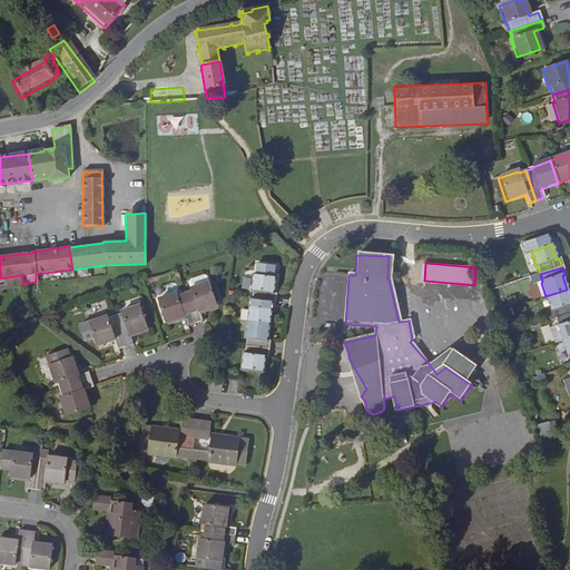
[(16,276),(0,278),(0,286),(22,284),(21,275),(16,276)]
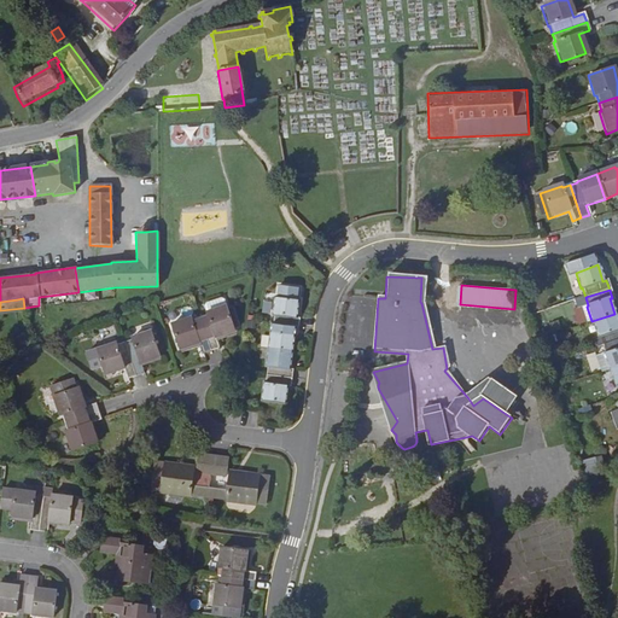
[(210,318),(202,320),(213,354),(221,350),(219,343),(217,339),(235,332),(234,328),(239,326),(233,309),(228,312),(226,303),(221,301),(208,305),(208,309),(210,318)]
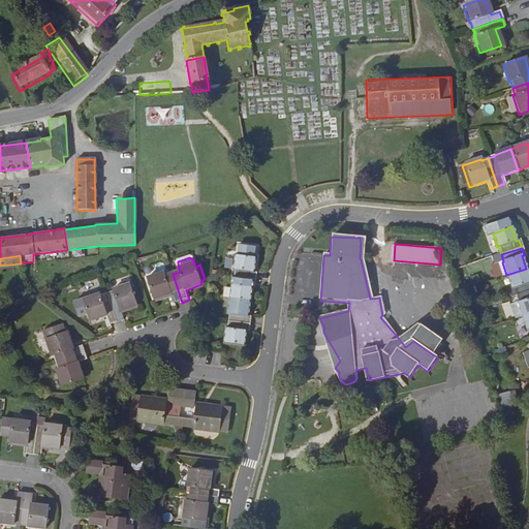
[(235,278),(255,280),(256,274),(252,273),(254,259),(235,257),(232,271),(236,271),(235,278)]
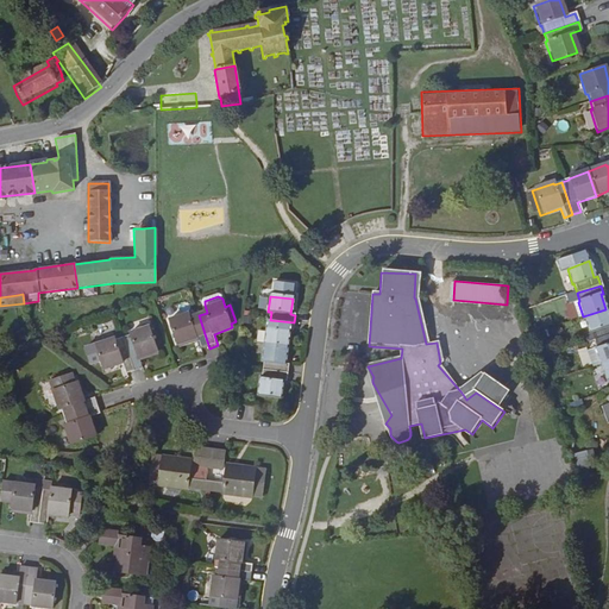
[(608,319),(606,309),(583,316),(589,333),(590,332),(594,340),(608,336),(608,319)]
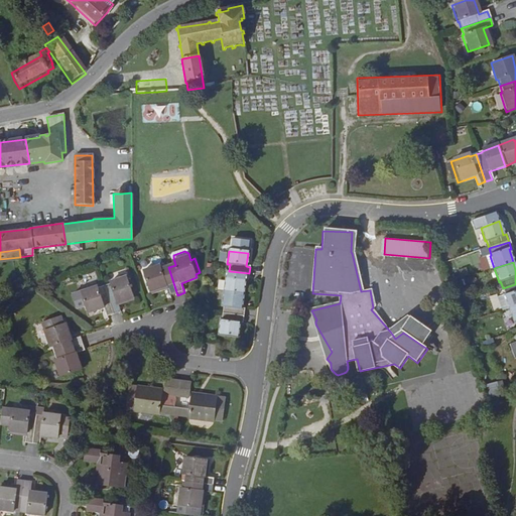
[(177,295),(168,267),(161,269),(160,268),(145,273),(152,293),(167,288),(168,291),(170,297),(177,295)]
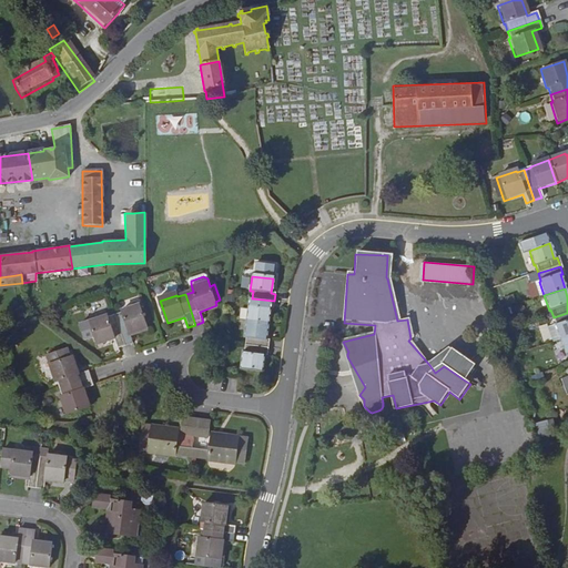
[(273,310),(274,301),(252,298),(251,307),(247,306),(245,322),(267,324),(270,310),(273,310)]
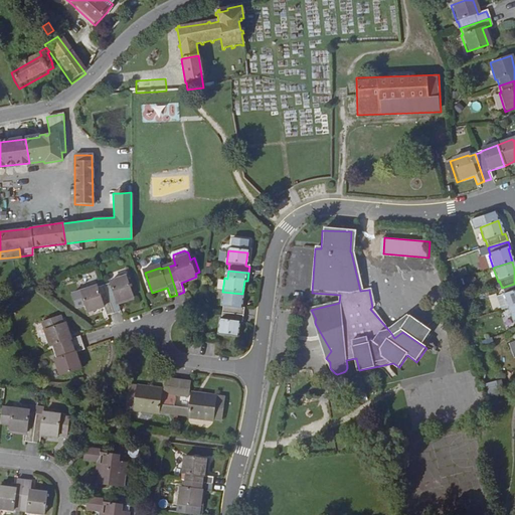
[(198,281),(196,277),(181,283),(182,286),(198,281)]
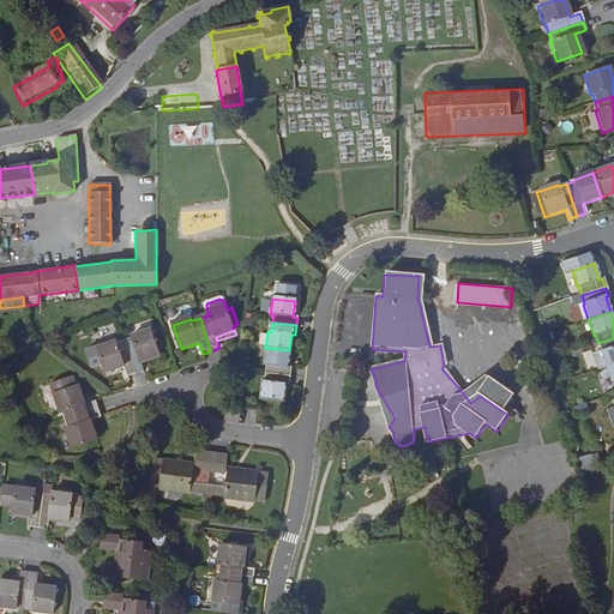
[(134,339),(125,342),(137,375),(145,373),(143,365),(142,361),(160,355),(151,331),(133,337),(134,339)]
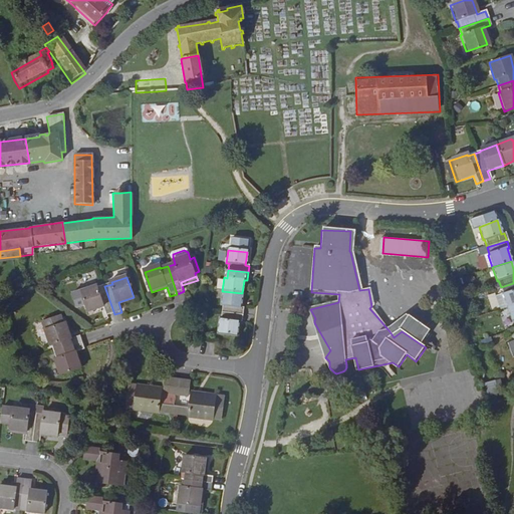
[(502,295),(506,308),(513,305),(513,283),(501,287),(503,294),(502,295)]
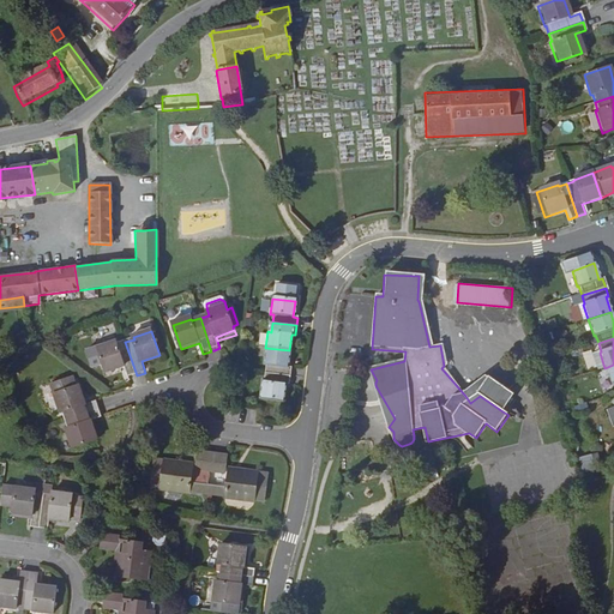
[(137,375),(125,342),(118,345),(116,343),(98,349),(107,373),(125,367),(126,371),(128,378),(137,375)]
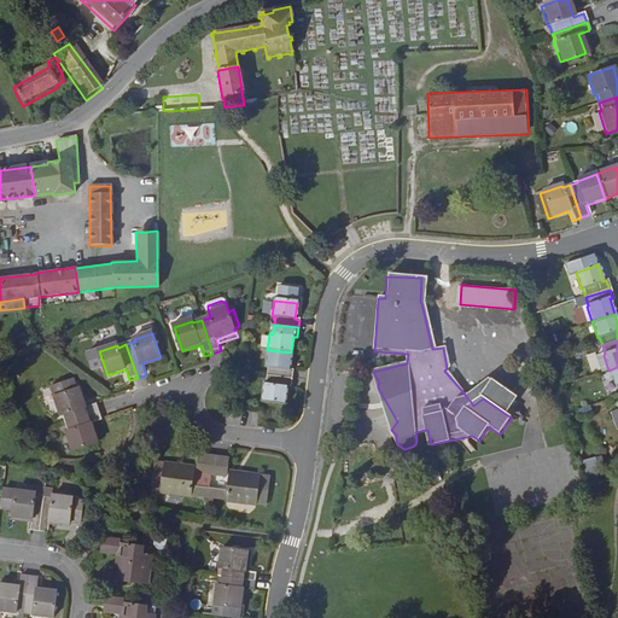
[(289,372),(291,353),(267,350),(264,368),(268,368),(267,375),(292,379),(293,372),(289,372)]
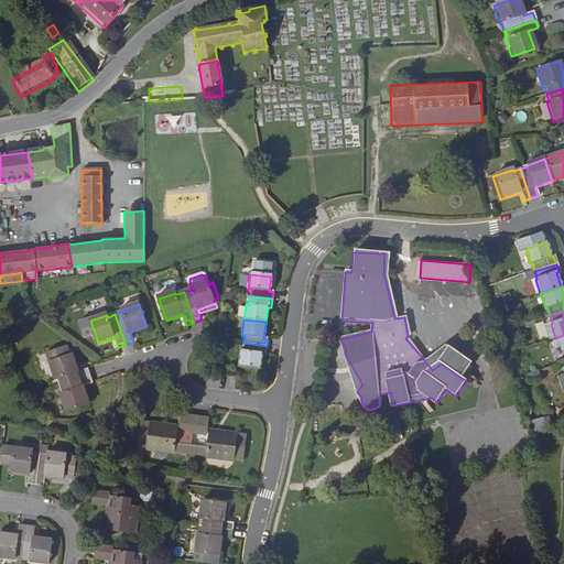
[(148,329),(147,326),(130,332),(131,335),(148,329)]
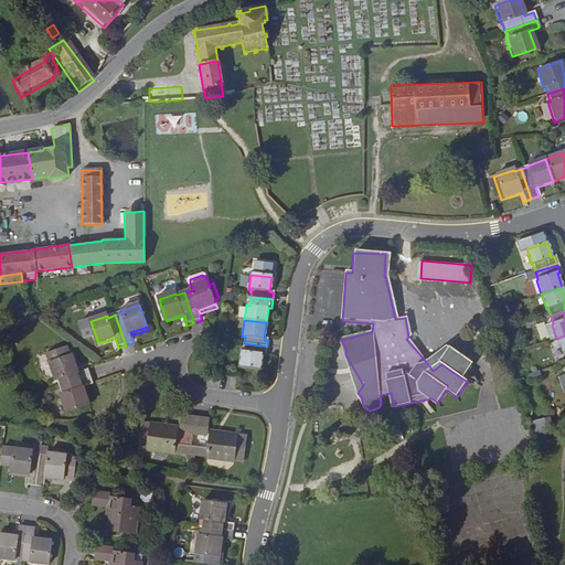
[(115,338),(98,343),(99,347),(116,341),(115,338)]
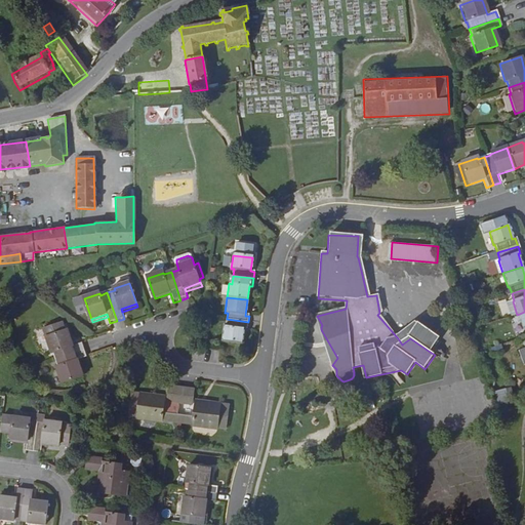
[(247,330),(248,322),(227,319),(226,327),(224,327),(221,340),(242,344),(244,329),(247,330)]
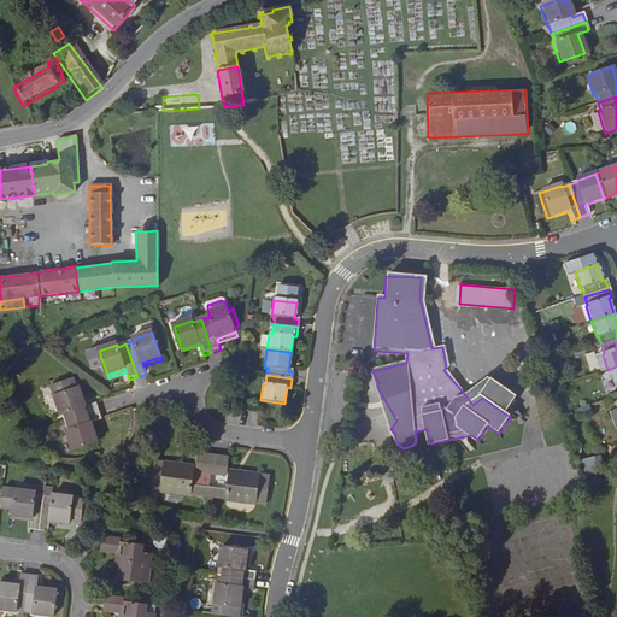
[(489,378),(468,398),(472,405),(482,398),(505,413),(516,399),(489,378)]
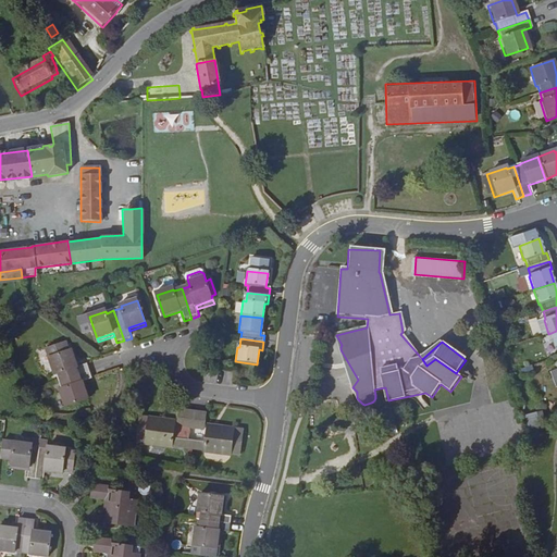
[(58,374),(60,381),(89,371),(87,364),(81,367),(76,368),(71,351),(67,353),(64,343),(46,349),(54,375),(58,374)]
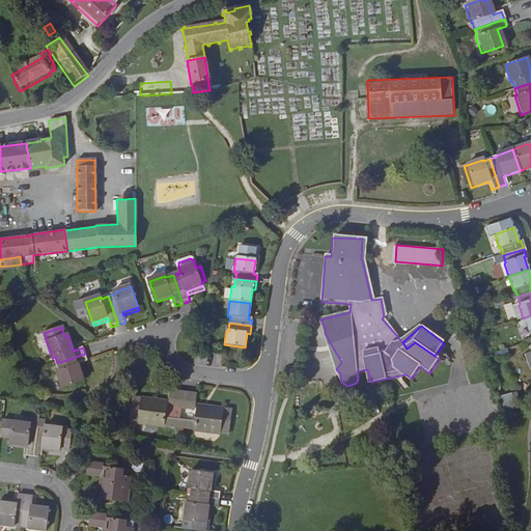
[(71,334),(67,335),(73,351),(77,350),(71,334)]
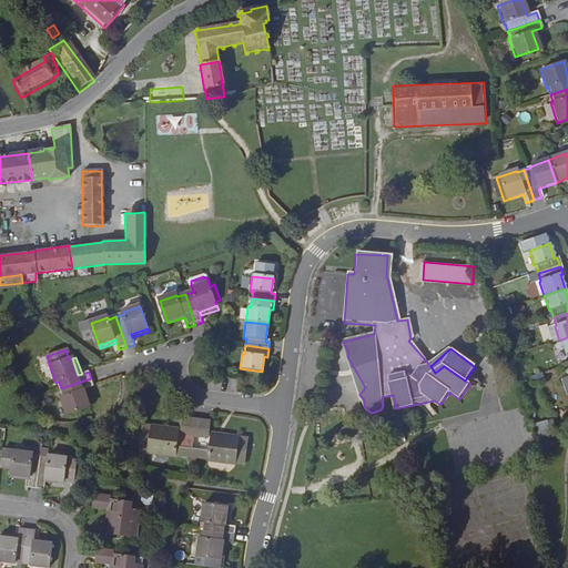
[(91,378),(61,388),(64,396),(61,397),(67,415),(90,407),(83,389),(87,389),(93,387),(91,378)]
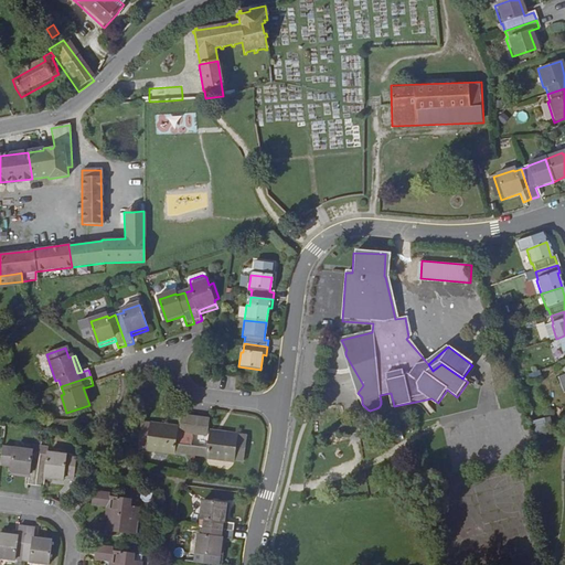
[(83,387),(89,405),(92,404),(86,387),(83,387)]
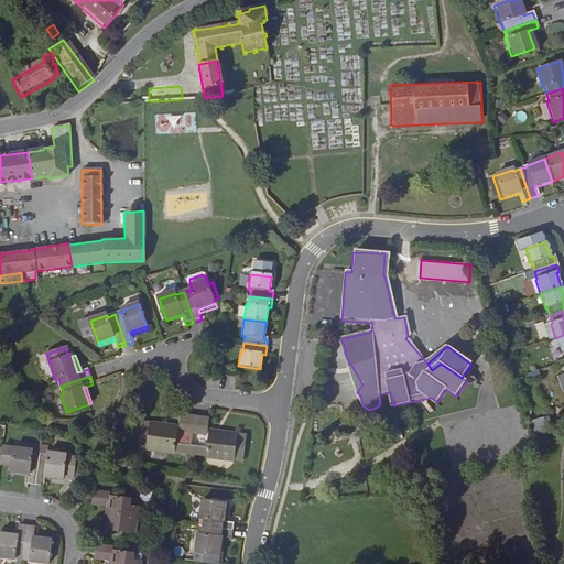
[(192,434),(194,416),(183,415),(181,427),(181,432),(192,434)]
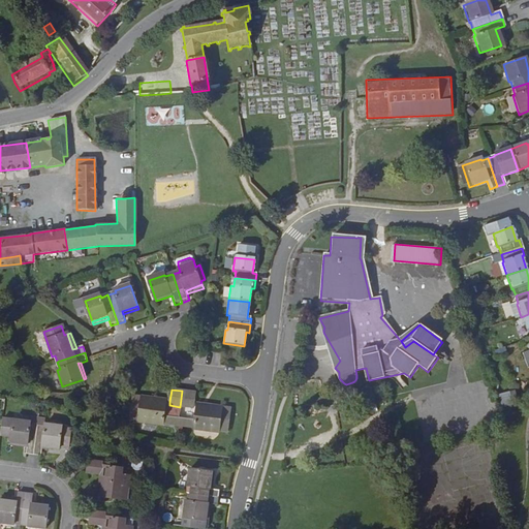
[(195,393),(182,391),(180,407),(193,408),(195,393)]
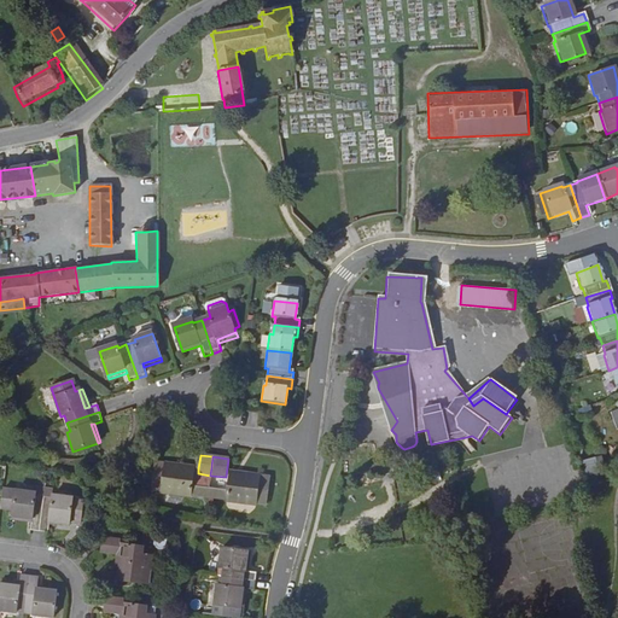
[(586,474),(604,472),(601,456),(583,459),(586,474)]
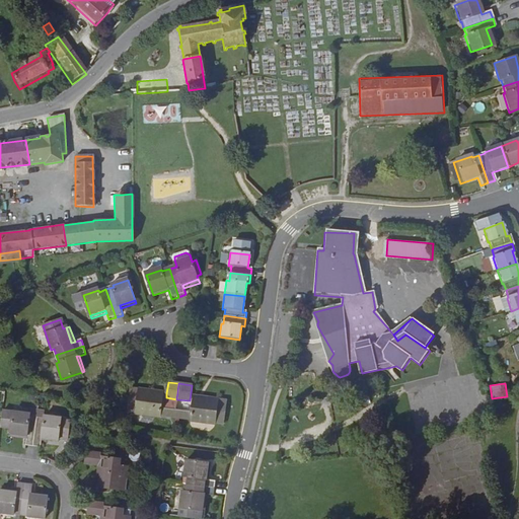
[(163,396),(153,394),(154,391),(132,389),(129,412),(137,413),(136,415),(160,418),(161,416),(167,417),(167,411),(169,411),(175,412),(176,399),(166,397),(166,398),(163,398),(163,396)]
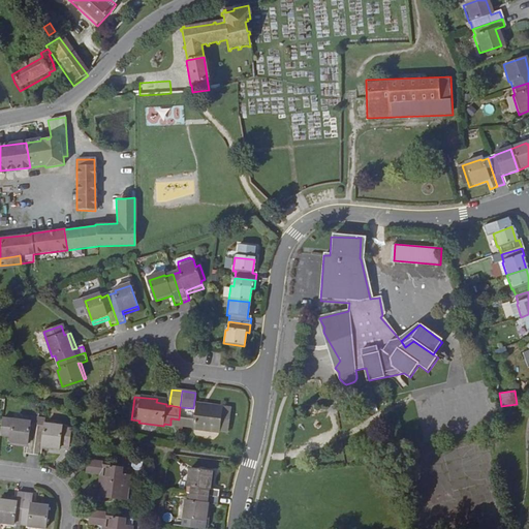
[(229,407),(207,405),(207,409),(196,408),(194,422),(187,421),(186,427),(193,428),(193,430),(194,430),(218,433),(218,430),(226,432),(229,407)]
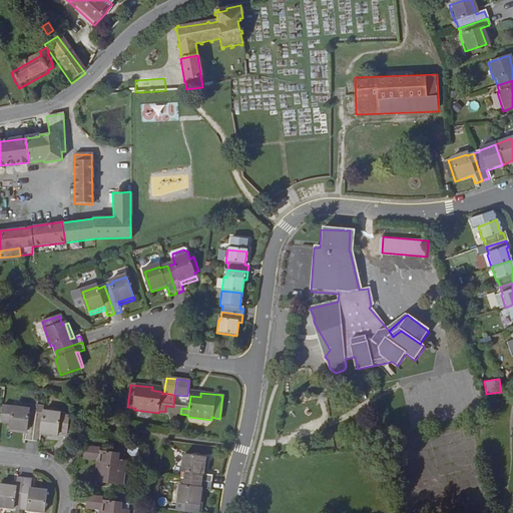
[(32,443),(36,415),(29,414),(29,411),(2,408),(0,424),(0,425),(10,427),(10,431),(27,433),(26,436),(25,443),(32,443)]
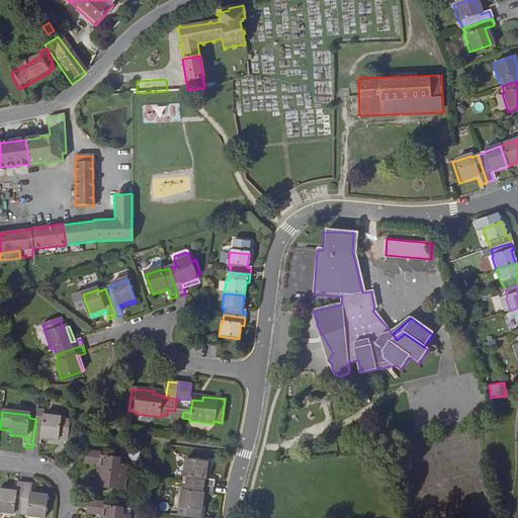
[(44,420),(36,419),(32,447),(40,448),(40,442),(40,439),(58,441),(60,419),(45,417),(44,420)]
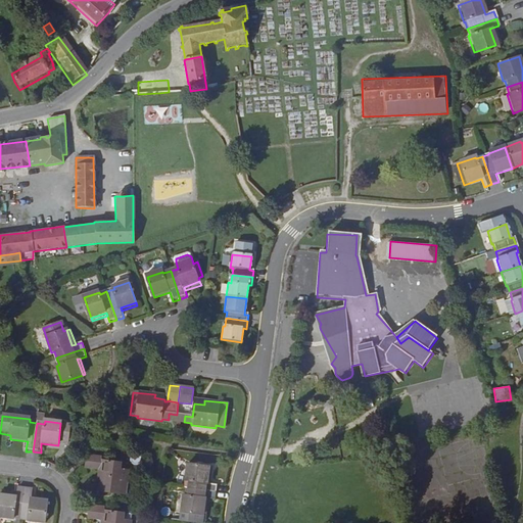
[(121,454),(90,449),(89,457),(86,458),(85,469),(98,471),(96,492),(124,495),(127,472),(120,471),(121,454)]
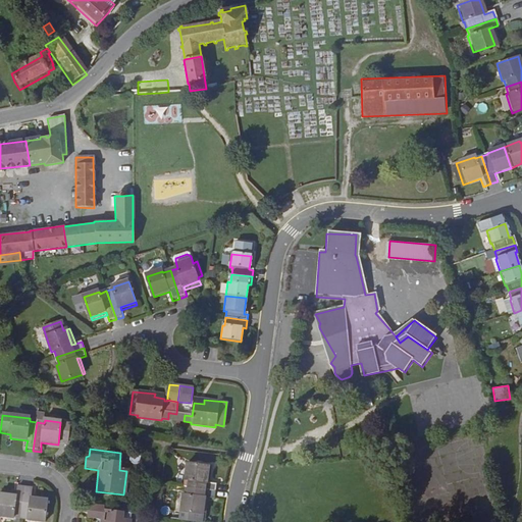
[(189,482),(188,489),(192,489),(216,493),(217,486),(210,485),(207,484),(209,468),(192,466),(189,466),(186,481),(189,482)]
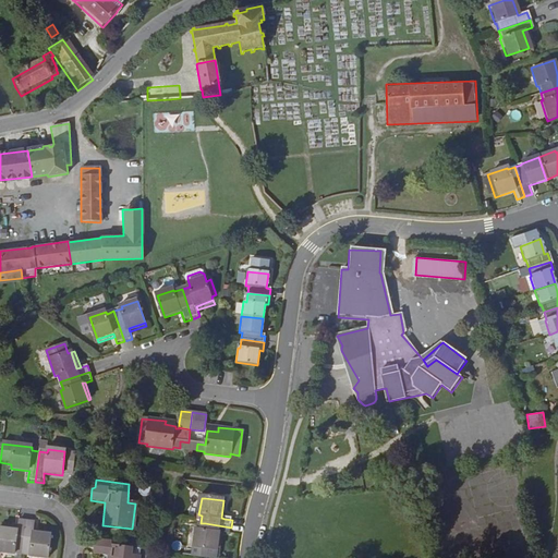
[(14,552),(22,553),(25,521),(17,520),(16,526),(16,531),(0,528),(0,552),(13,554),(14,552)]
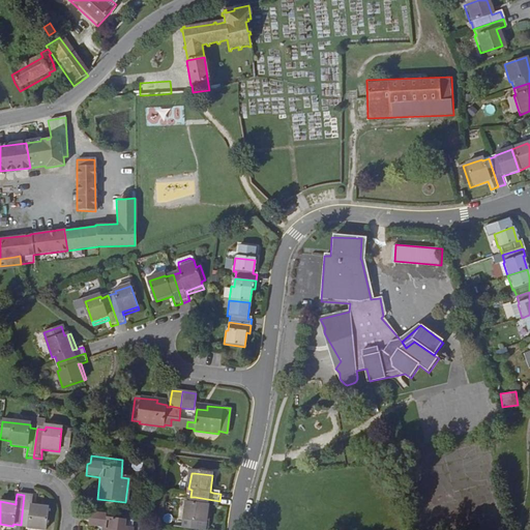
[(24,495),(21,525),(28,526),(28,528),(39,529),(45,529),(48,508),(30,505),(30,502),(31,496),(24,495)]
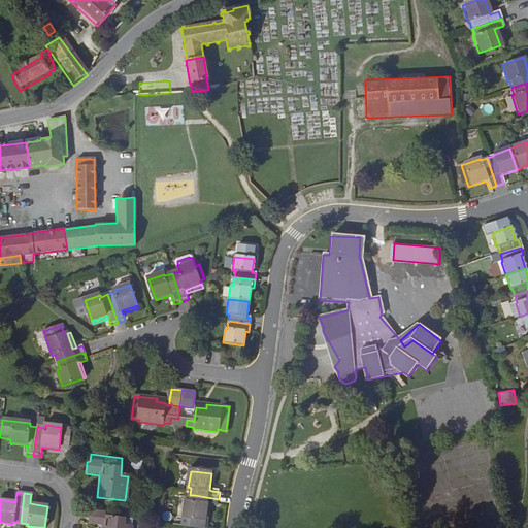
[(193,520),(205,522),(207,506),(210,506),(218,506),(219,499),(194,495),(190,495),(189,502),(186,502),(184,519),(193,520)]
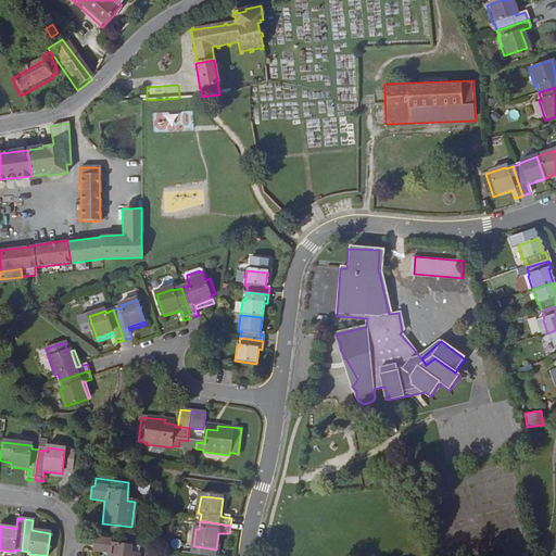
[(110,540),(95,538),(92,552),(109,554),(108,555),(136,555),(137,555),(126,553),(126,545),(110,543),(110,540)]
